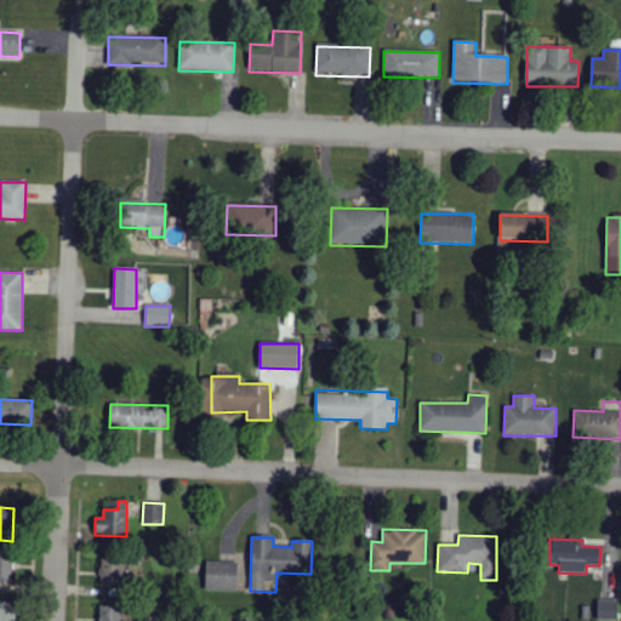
[(0,590),(10,591),(11,551),(0,550),(0,590)]
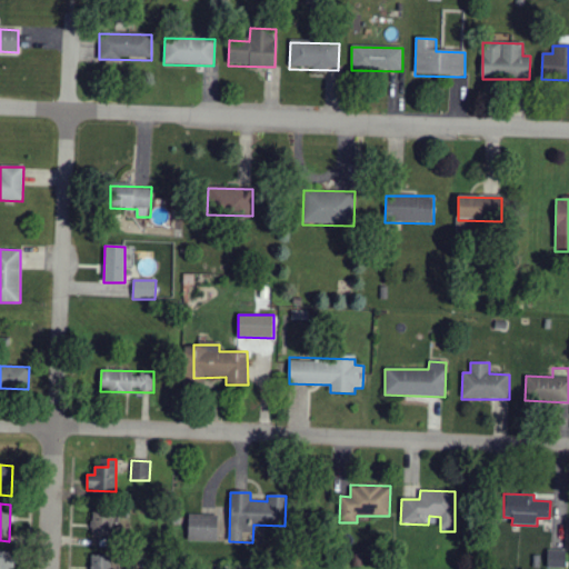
[(217,542),(217,515),(189,515),(188,541),(217,542)]
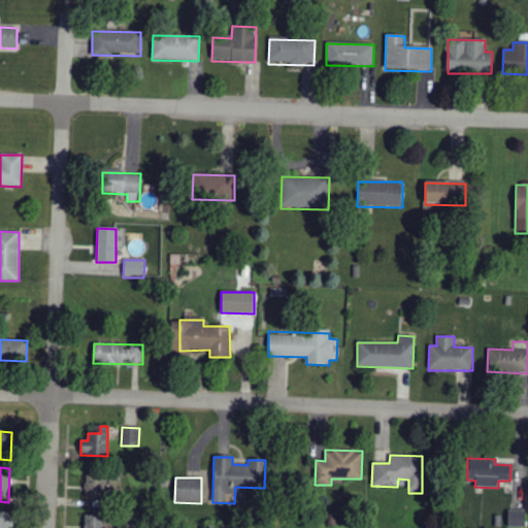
[(105,480),(86,480),(85,498),(104,499),(105,480)]
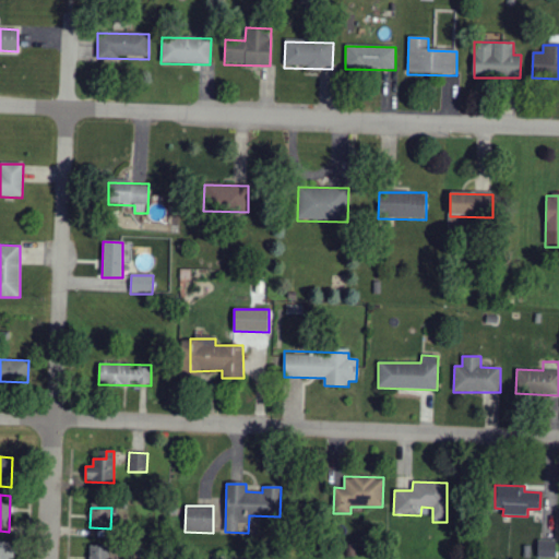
[(537,558),(556,558),(556,540),(538,539),(537,558)]
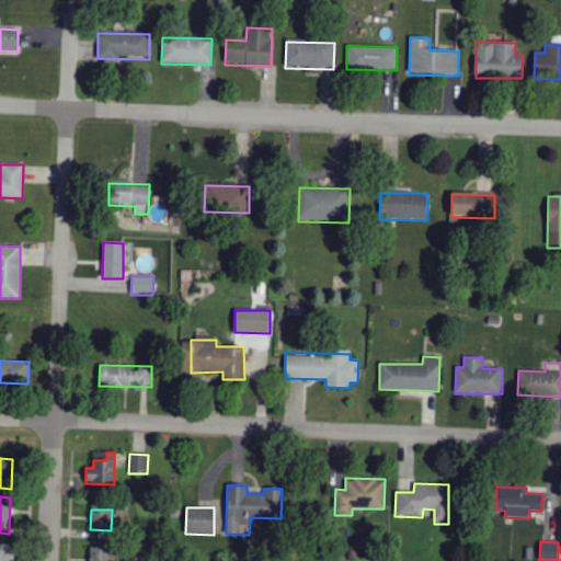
[(0,560),(11,560),(11,542),(0,542),(0,560)]
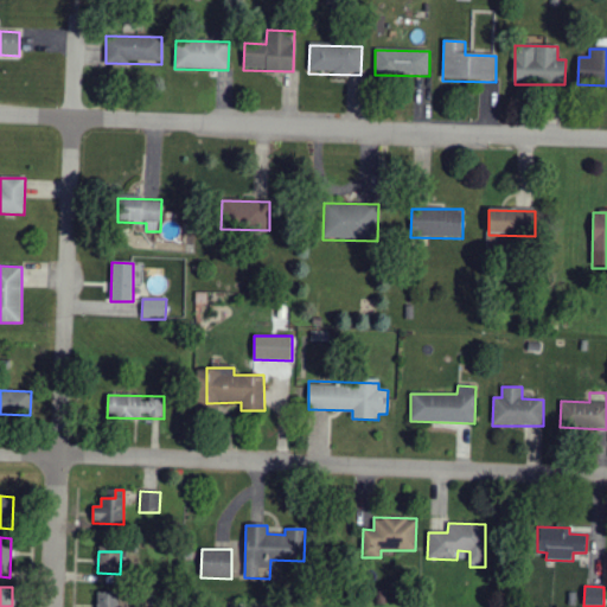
[(117,606),(119,589),(97,589),(96,606),(117,606)]
